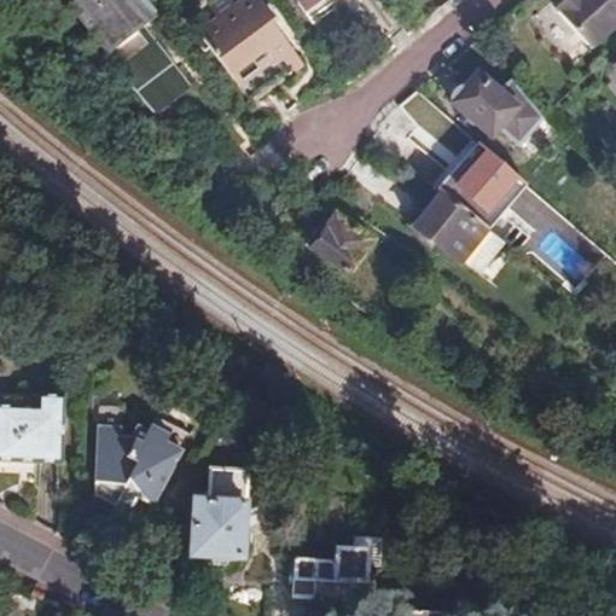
[(74,0),(68,5),(106,52),(154,13),(143,0),(74,0)]
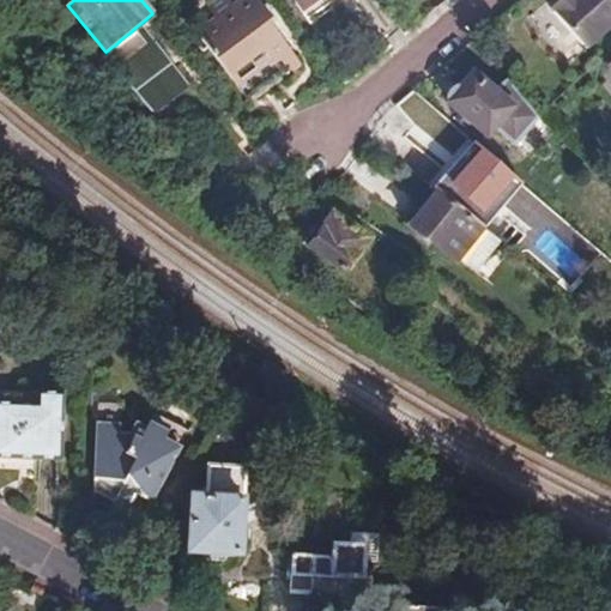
[(194,36),(247,98),(295,59),(265,20),(268,17),(253,0),(237,0),(230,6),(224,0),(216,0),(204,10),(212,20),(194,36)]
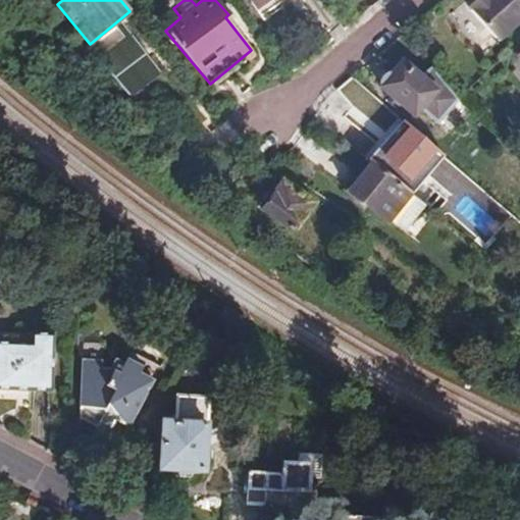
[(250,0),(260,13),(278,0),(250,0)]
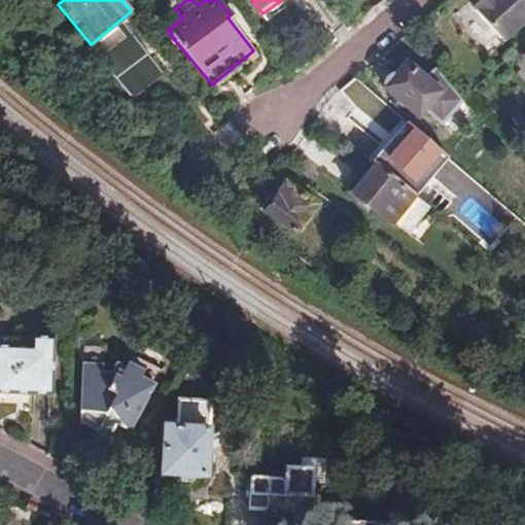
[(476,0),(471,4),(506,40),(524,23),(524,0),(476,0)]
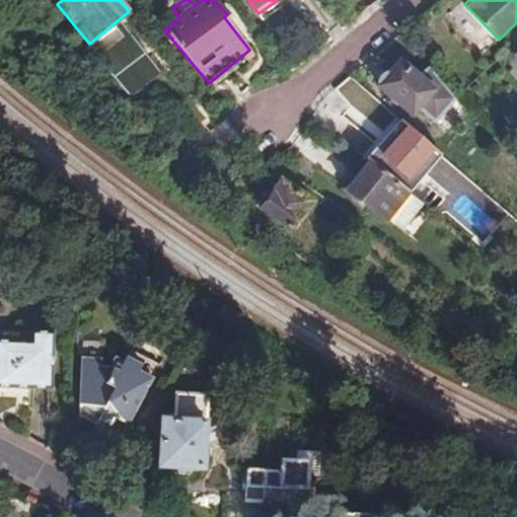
[(134,92),(156,69),(126,41),(103,64),(134,92)]
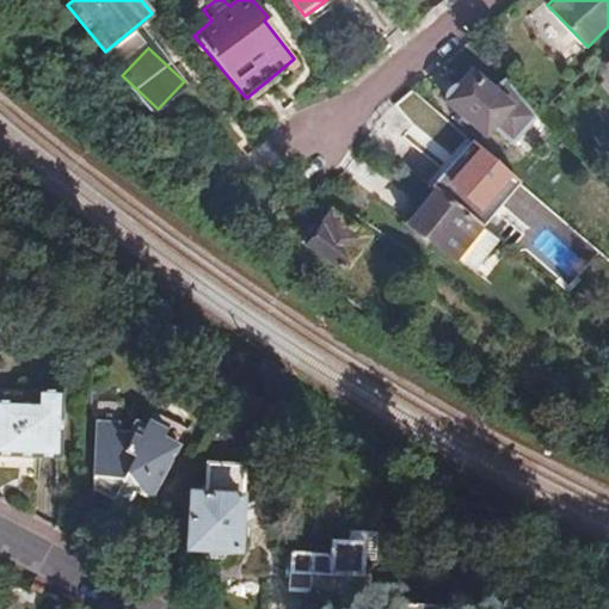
[(294,59),(246,98),(251,103),(299,63),(294,59)]
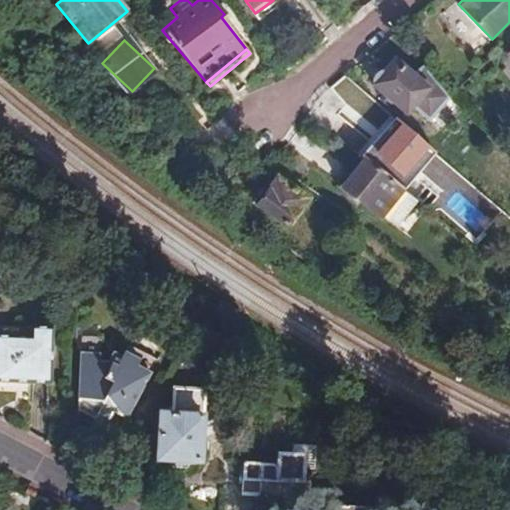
[(393,62),(372,86),(381,95),(378,99),(382,103),(386,99),(405,114),(413,114),(436,135),(462,110),(445,90),(426,68),(411,77),(393,62)]
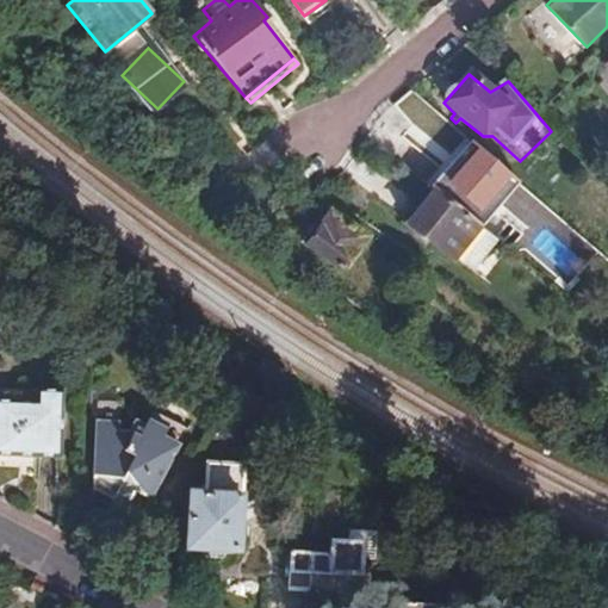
[(422,117),(397,146),(444,185),(469,155),(422,117)]
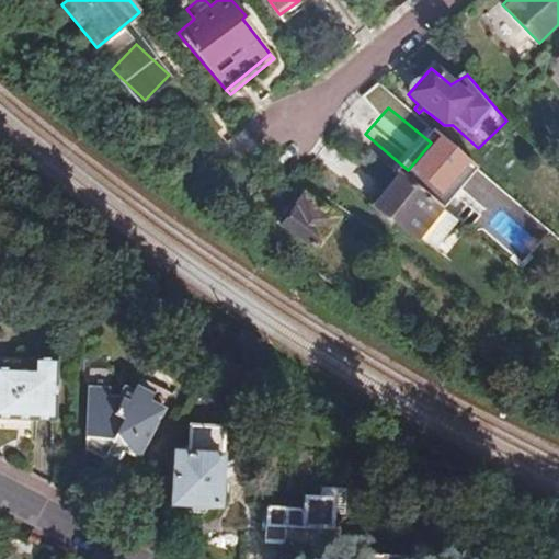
[(400,175),(396,173),(369,207),(412,241),(414,238),(376,207),(400,175)]
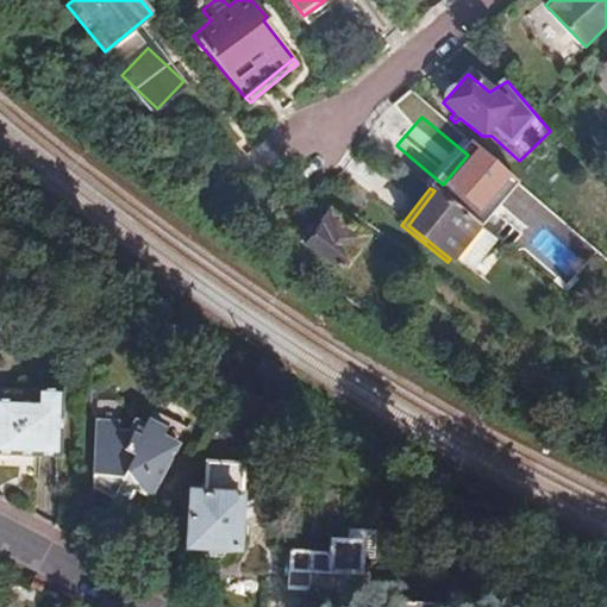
[(450,258),(477,225),(435,191),(408,225),(450,258)]
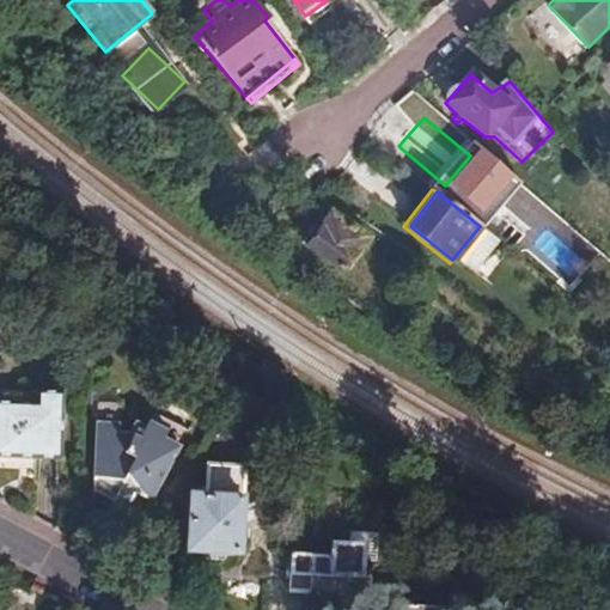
[(331,214),(309,246),(343,270),(365,238),(331,214)]
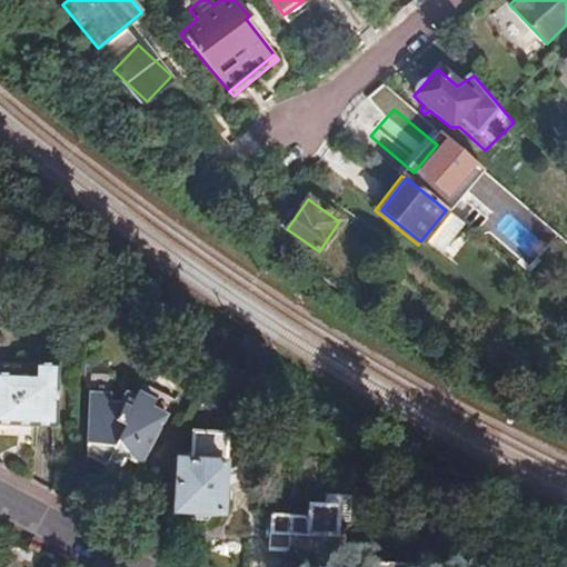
[(0,359),(0,420),(55,424),(57,361),(0,359)]
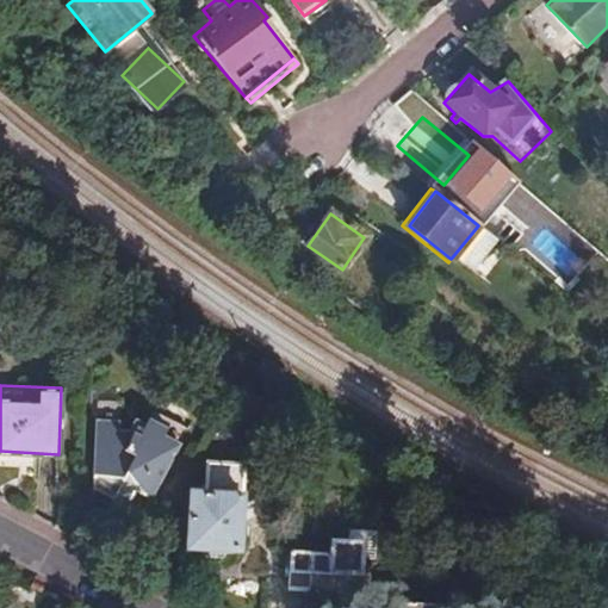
[(95,405),(92,491),(111,501),(115,495),(121,497),(113,513),(148,531),(152,500),(148,497),(185,427),(150,409),(143,422),(132,417),(126,430),(118,429),(118,407),(95,405)]
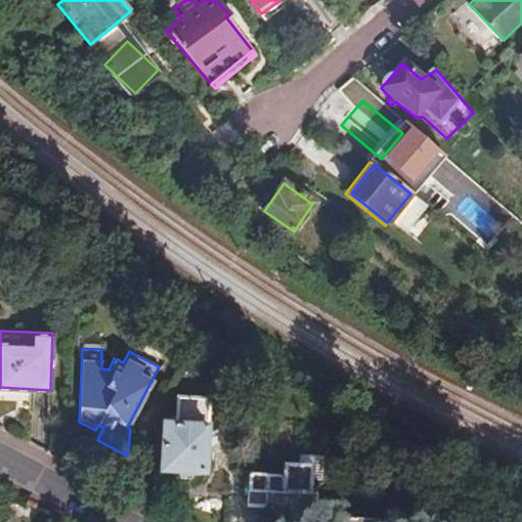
[(165,423),(162,469),(205,472),(207,425),(208,397),(177,396),(176,423),(165,423)]
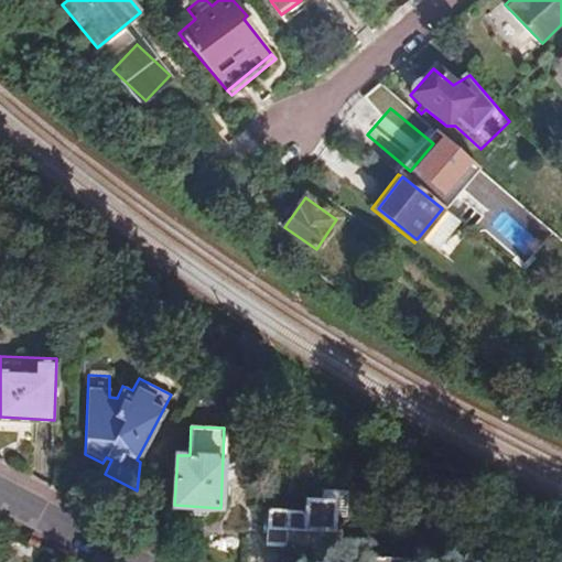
[(306,510),(289,508),(285,544),(303,547),(320,548),(322,530),(335,531),(337,515),(347,516),(349,489),(323,487),(322,497),(307,496),(306,510)]
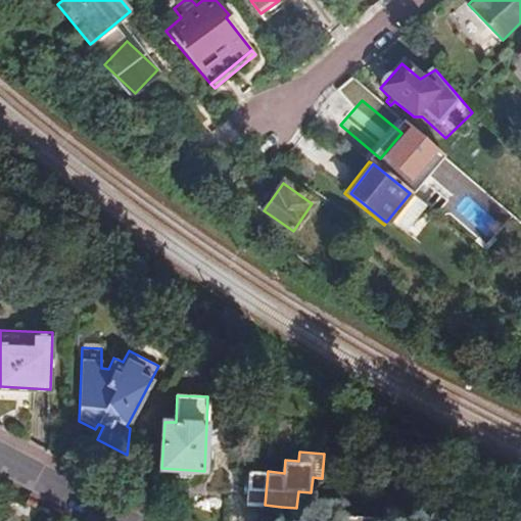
[(265,505),(268,471),(250,470),(248,504),(265,505)]
